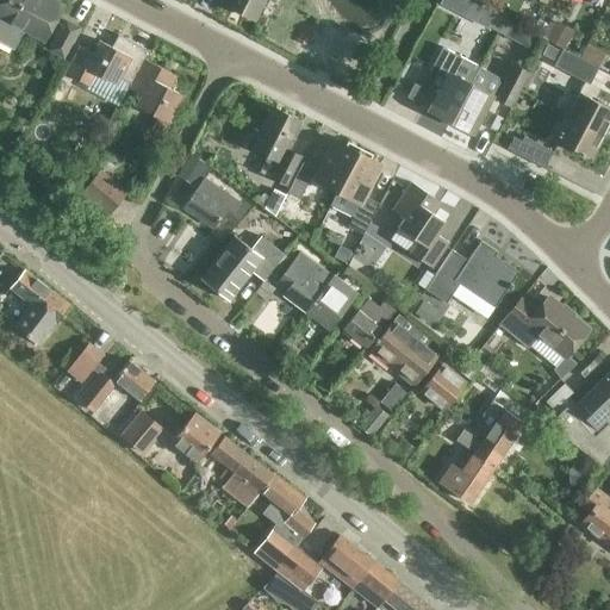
[(0,0),(0,42),(12,49),(23,30),(43,42),(63,5),(53,0),(0,0)]
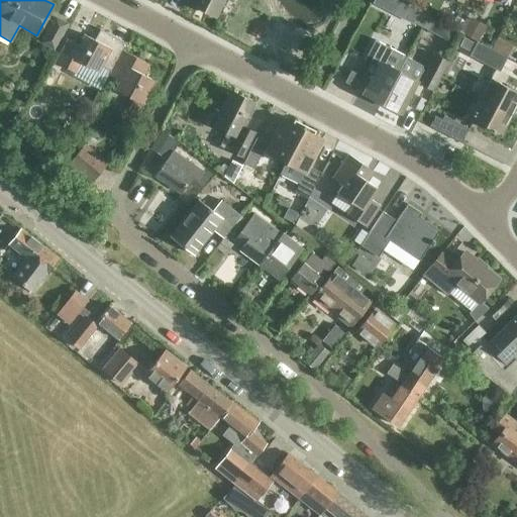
[(215,16),(223,0),(191,0),(190,3),(215,16)]
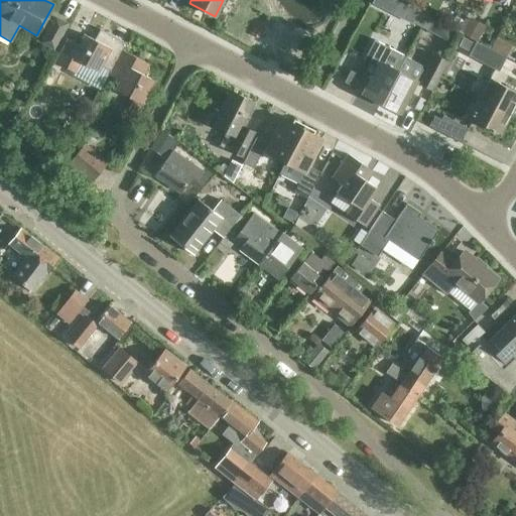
[(420,27),(426,15),(418,11),(412,23),(420,27)]
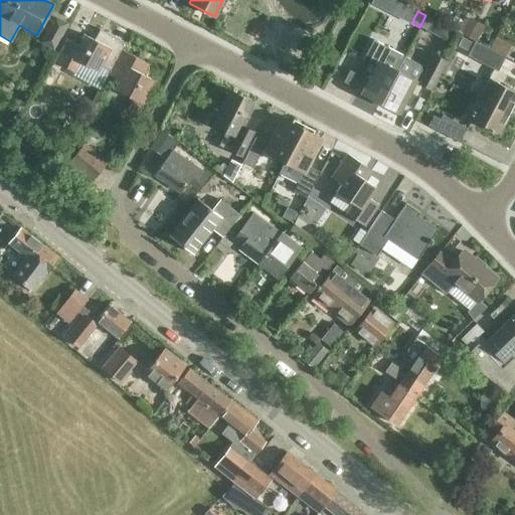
[(419,27),(426,31),(433,19),(425,15),(419,27)]
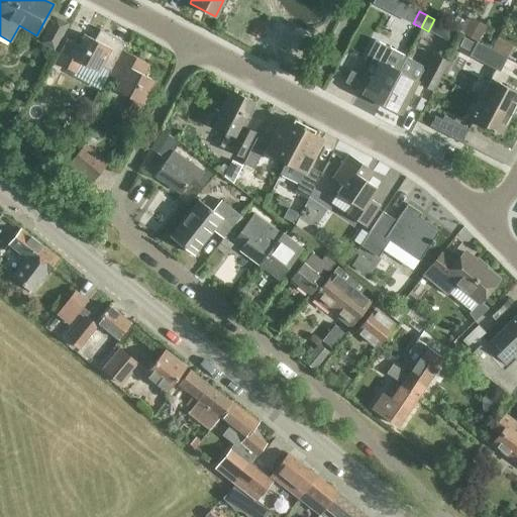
[(478,41),(486,26),(470,17),(467,22),(464,21),(464,20),(455,16),(449,27),(478,41)]
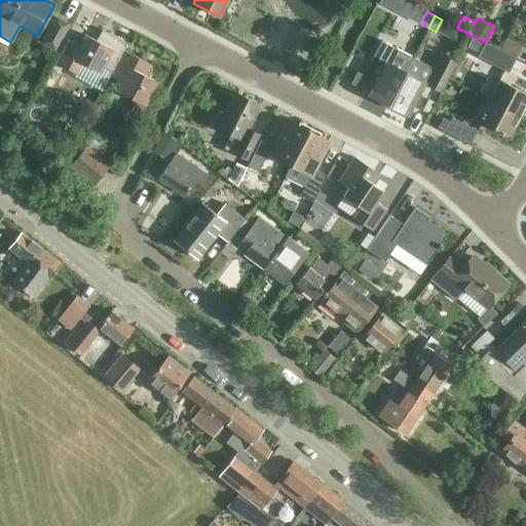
[(68,24),(57,17),(42,43),(53,49),(68,24)]
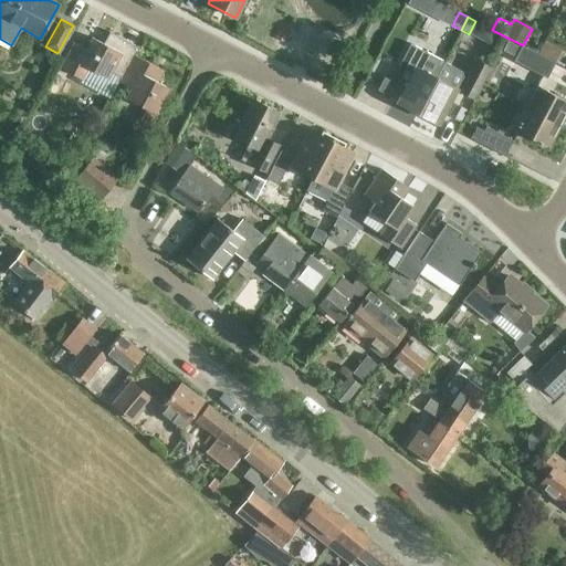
[(279,28),(274,38),(284,42),(289,32),(279,28)]
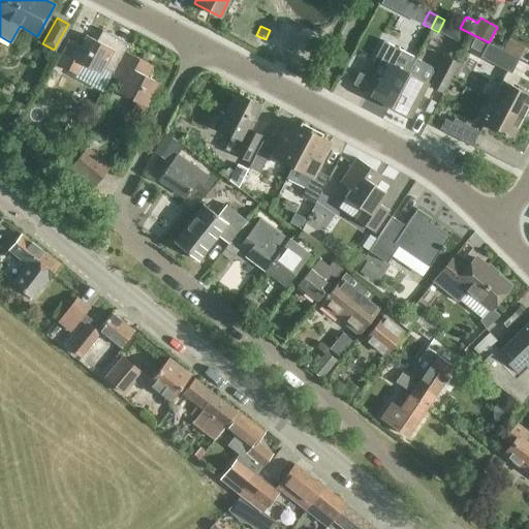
[(125,52),(129,44),(102,30),(96,40),(85,35),(80,45),(68,40),(56,64),(75,74),(81,63),(100,73),(102,67),(113,72),(113,73),(125,52)]
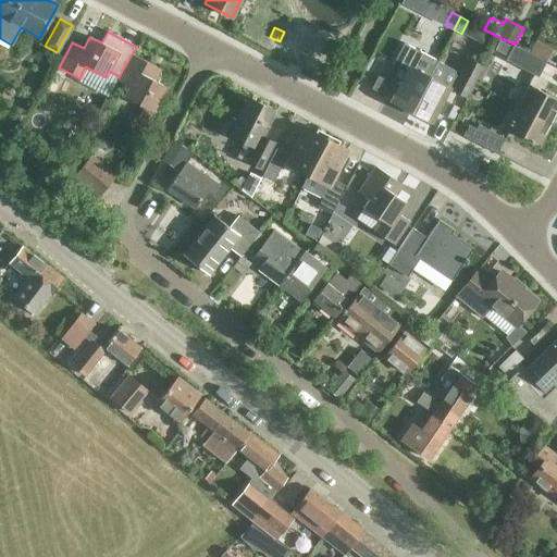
[(499,39),(494,49),(507,56),(511,46),(499,39)]
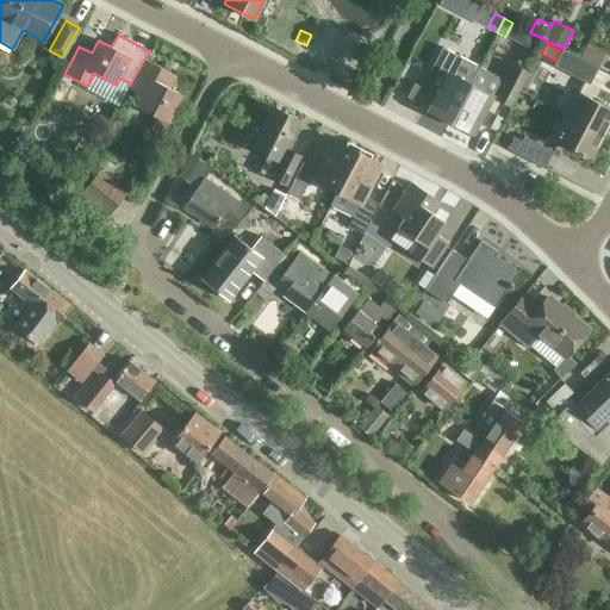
[(586,45),(579,58),(597,68),(604,55),(586,45)]
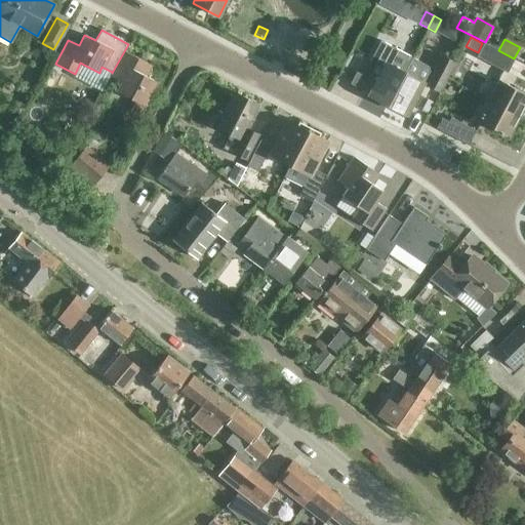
[(406,73),(414,58),(379,41),(369,62),(381,68),(367,94),(387,105),(404,72),(406,73)]
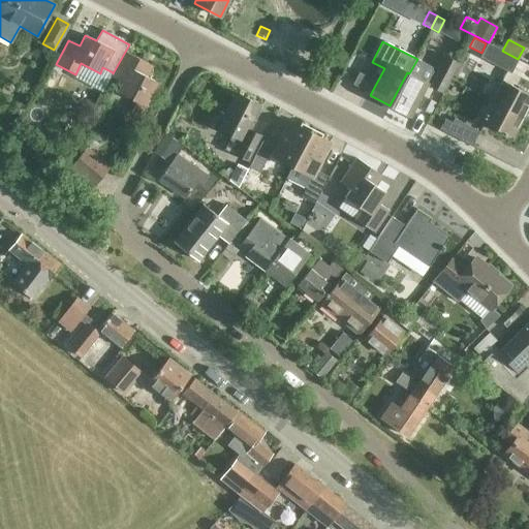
[(487,42),(486,43),(481,53),(479,57),(510,73),(518,59),(502,51),(487,42)]
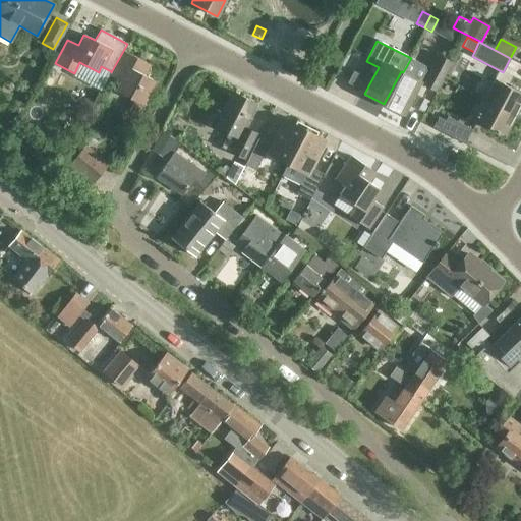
[(150,64),(123,51),(111,72),(111,71),(109,75),(120,81),(115,90),(133,100),(129,109),(142,115),(149,103),(145,100),(155,81),(143,75),(150,64)]
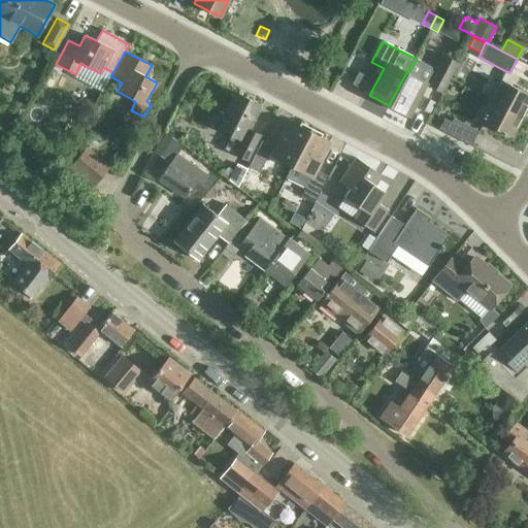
[(443,55),(428,86),(441,93),(457,62),(443,55)]
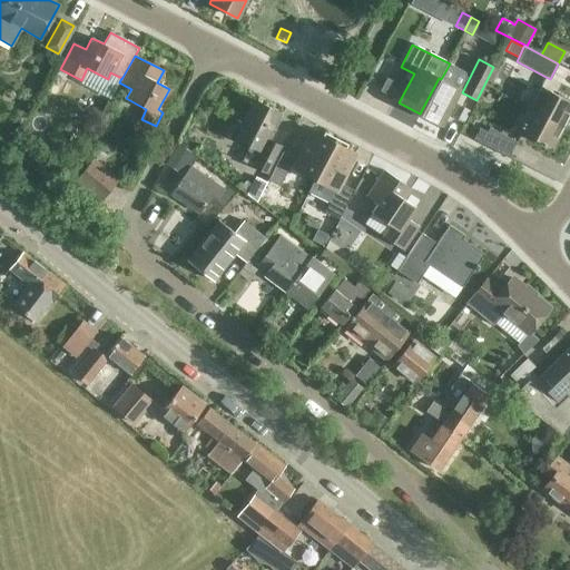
[(441,125),(460,89),(465,77),(464,72),(450,65),(451,65),(450,64),(441,79),(439,78),(420,114),(441,125)]
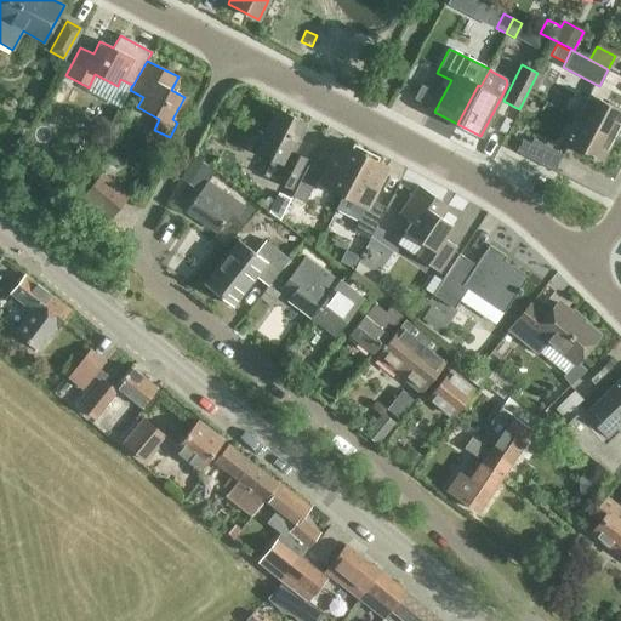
[(394,100),(426,110),(434,86),(402,75),(394,100)]
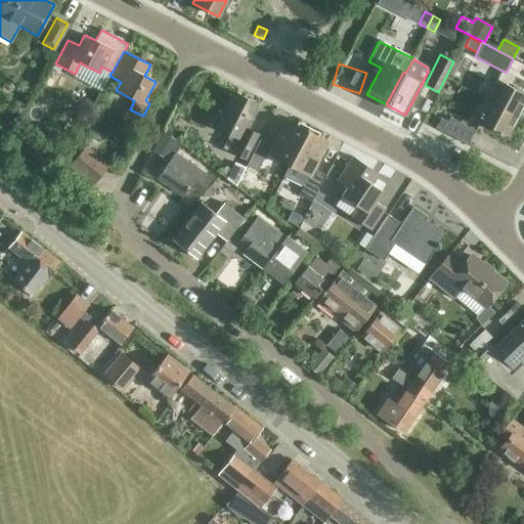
[(484,98),(518,116),(523,103),(523,94),(494,79),(484,98)]
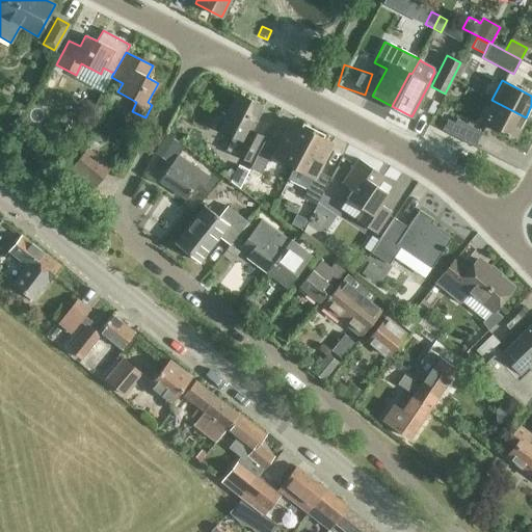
[(248,161),(262,136),(248,130),(261,105),(237,94),(218,129),(233,136),(225,150),(248,161)]
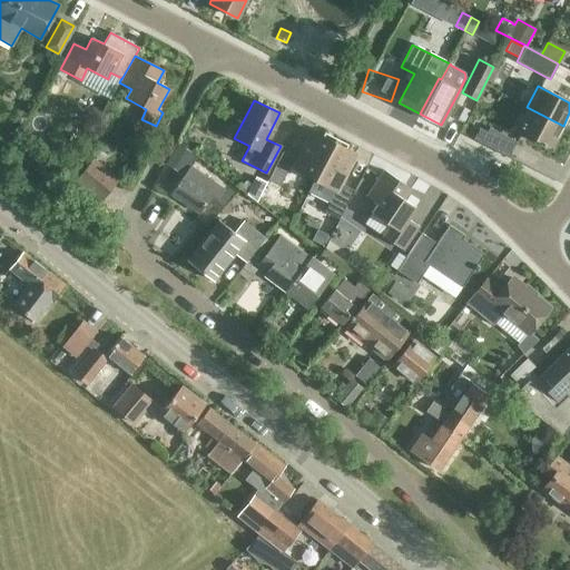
[(552,148),(563,126),(527,107),(516,128),(552,148)]
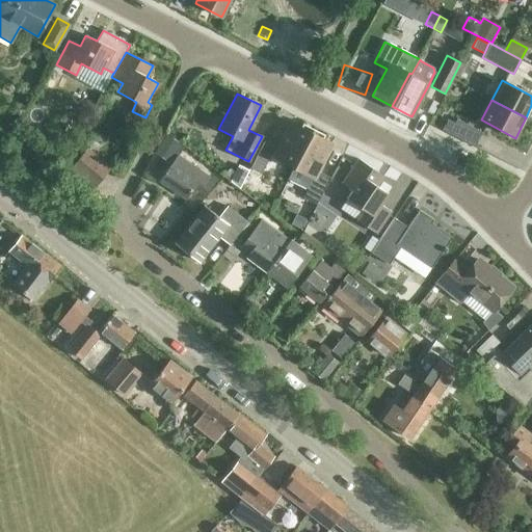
[(474,147),(482,132),(456,118),(449,133),(474,147)]
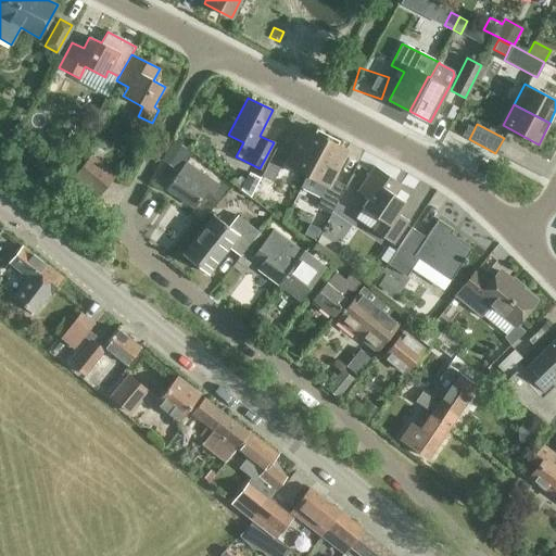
[(306,175),(325,138),(304,127),(286,164),(306,175)]
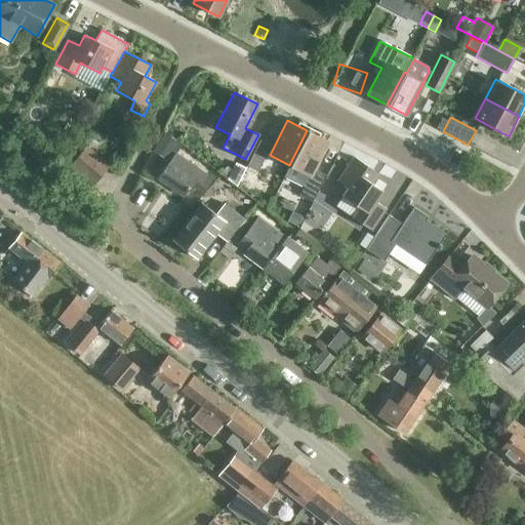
[(325,175),(312,168),(326,140),(307,130),(289,165),(309,175),(297,196),(311,202),(325,175)]
